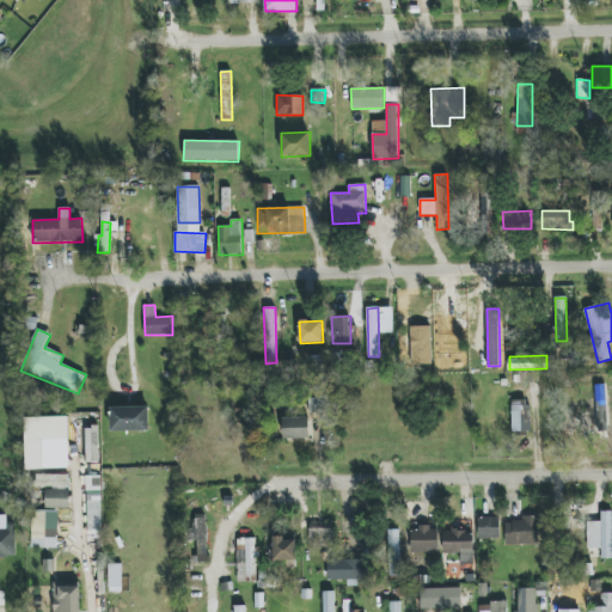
[(512,432),(531,432),(530,399),(512,401),(512,432)]
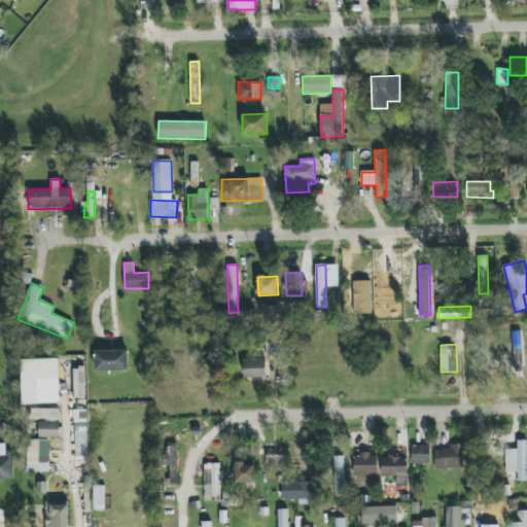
[(128,350),(95,351),(96,372),(129,372),(128,350)]
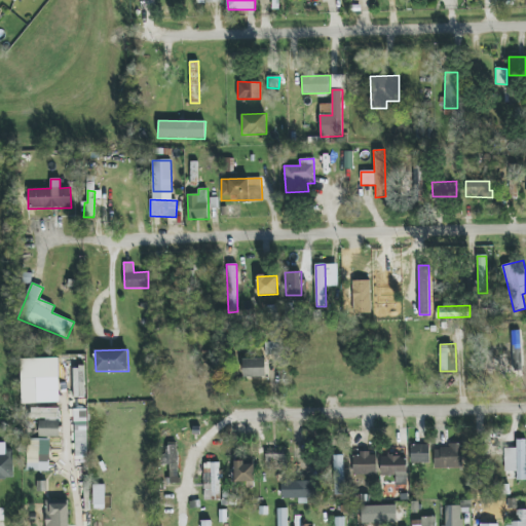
[(522,354),(494,354),(494,372),(522,372),(522,354)]
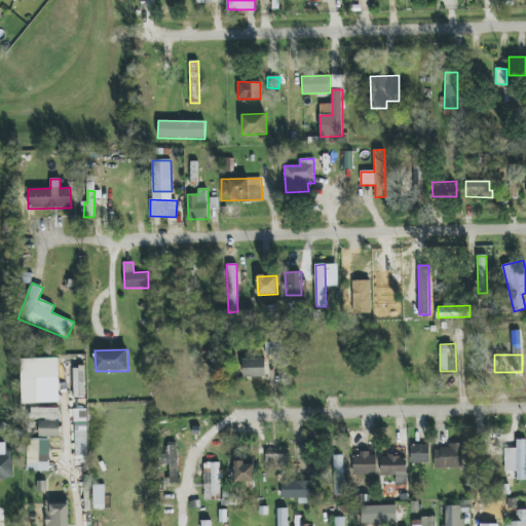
[(21,359),(22,379),(59,378),(58,358),(21,359)]
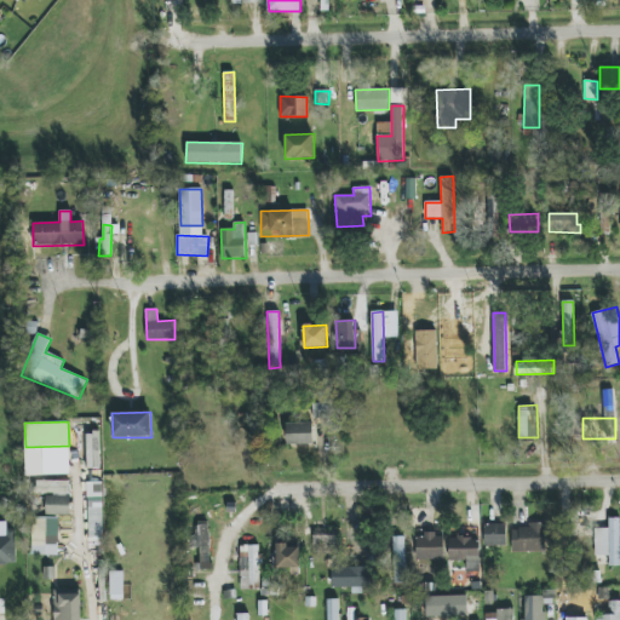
[(287,445),(314,445),(314,423),(287,423),(287,445)]
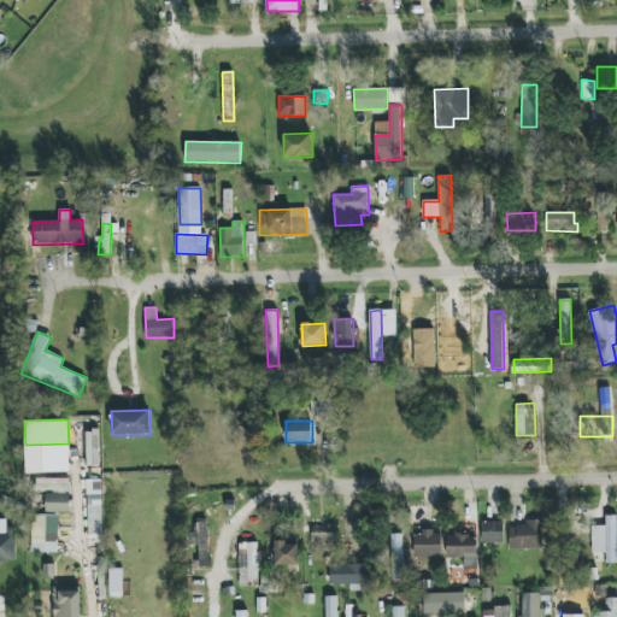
[(99,466),(100,430),(87,430),(87,466),(99,466)]
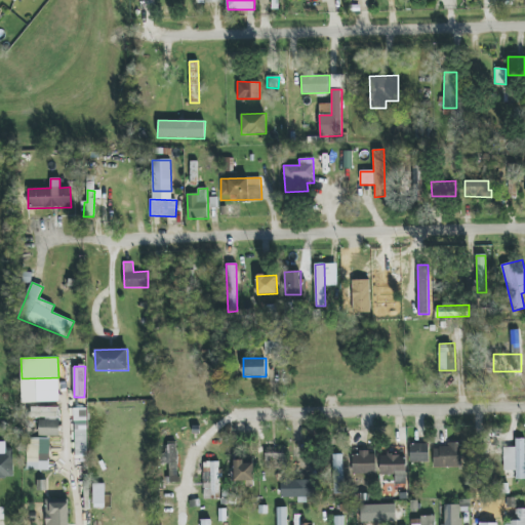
[(41,392),(42,402),(31,402),(31,418),(58,418),(57,392),(41,392)]
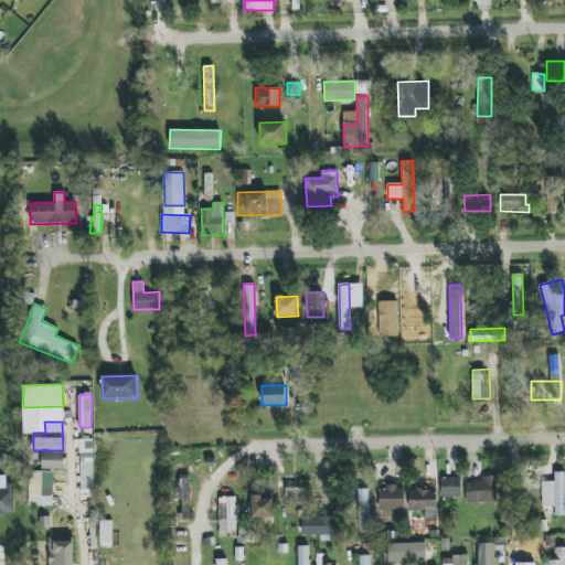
[(81,467),(94,467),(93,439),(80,440),(81,467)]
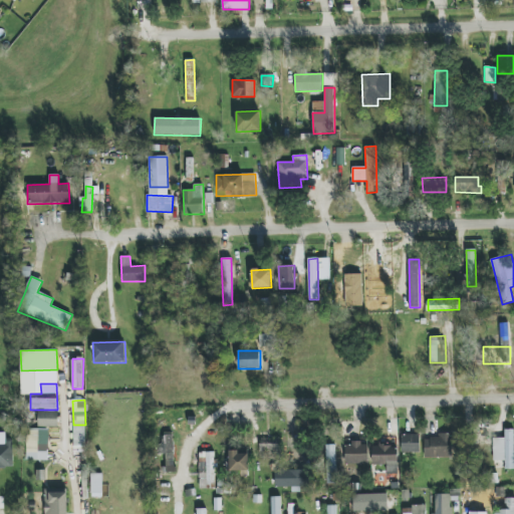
[(37,427),(58,428),(58,412),(38,411),(37,427)]
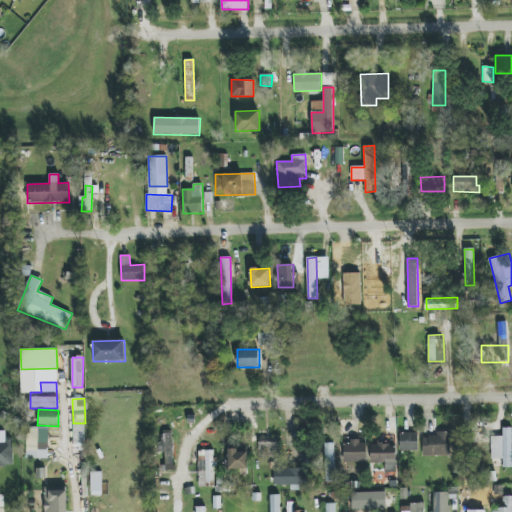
[(48,427),(27,427),(26,458),(48,458),(48,427)]
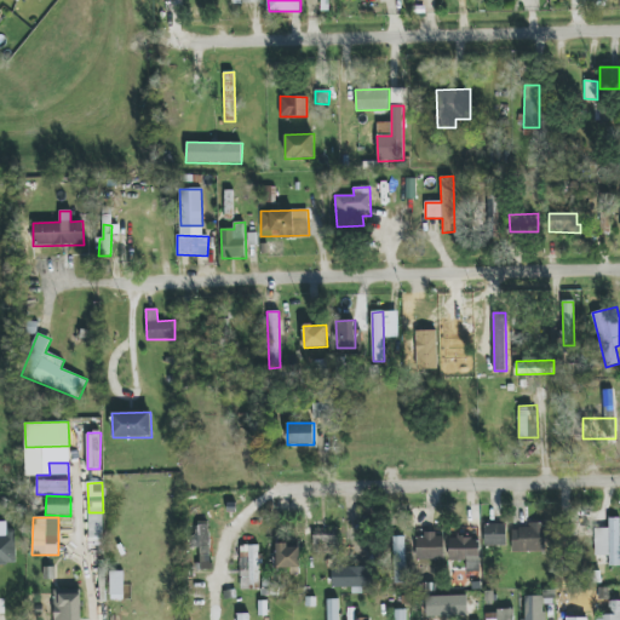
[(609,555),(609,566),(619,566),(619,544),(619,518),(608,518),(609,528),(595,528),(596,556),(609,555)]
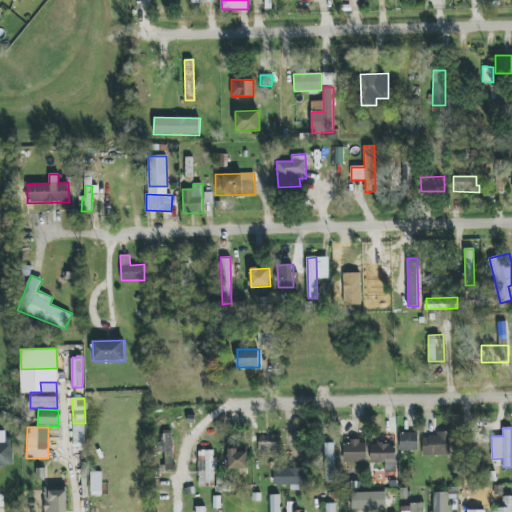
[(165,452),(166,471),(175,470),(174,441),(172,441),(172,433),(157,434),(157,453),(165,452)]
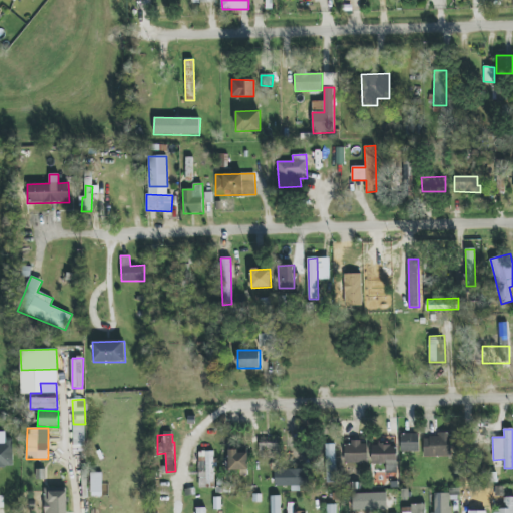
[(419,452),(419,434),(402,434),(401,452),(419,452)]
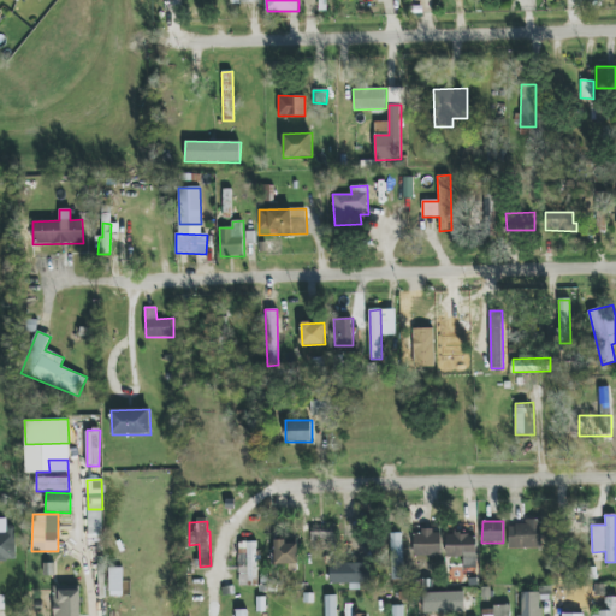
[(509,549),(543,549),(542,522),(509,523),(509,549)]
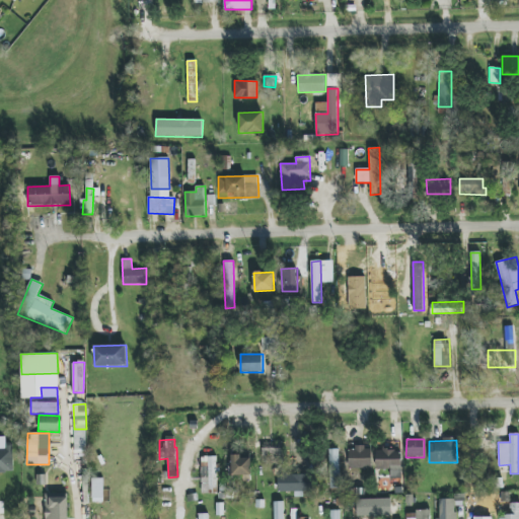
[(0,474),(13,474),(13,443),(5,443),(5,449),(0,448),(0,474)]
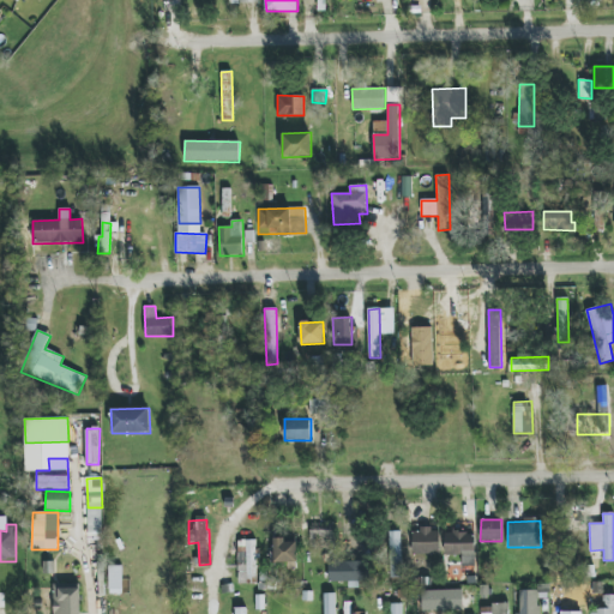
[(333,542),(333,525),(311,527),(312,542),(333,542)]
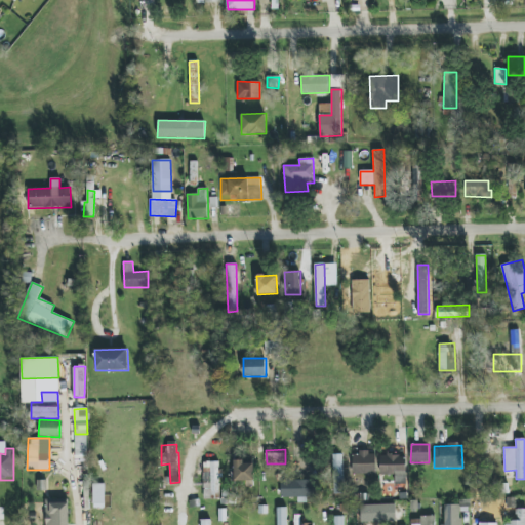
[(376,474),(375,452),(353,453),(353,474),(376,474)]
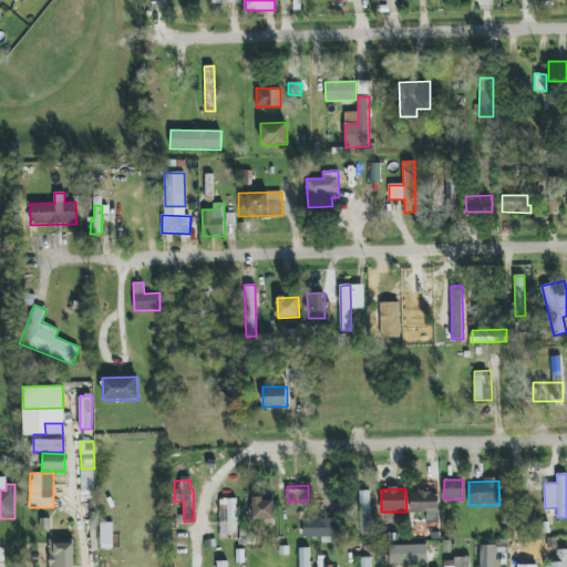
[(369,491),(359,491),(361,534),(371,533),(369,491)]
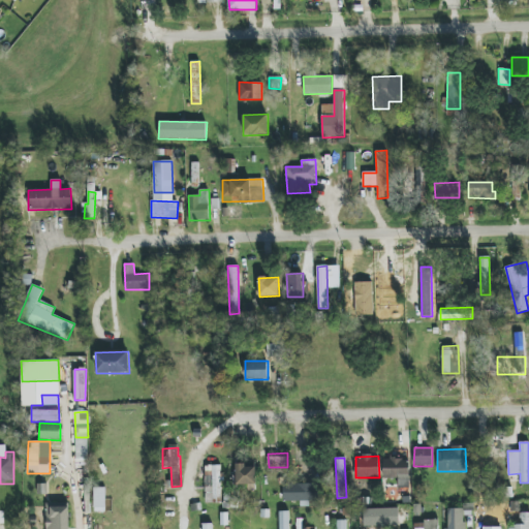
[(398,486),(408,486),(409,459),(384,459),(383,478),(398,479),(398,486)]
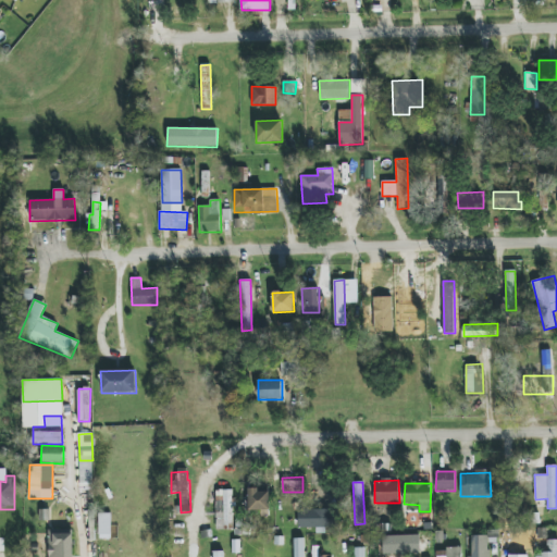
[(217,530),(233,530),(233,507),(234,507),(234,490),(215,490),(217,530)]
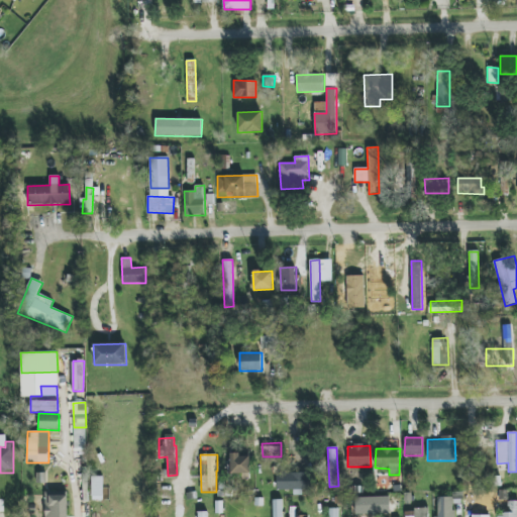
[(249,454),(230,455),(231,474),(242,474),(242,478),(250,478),(249,454)]
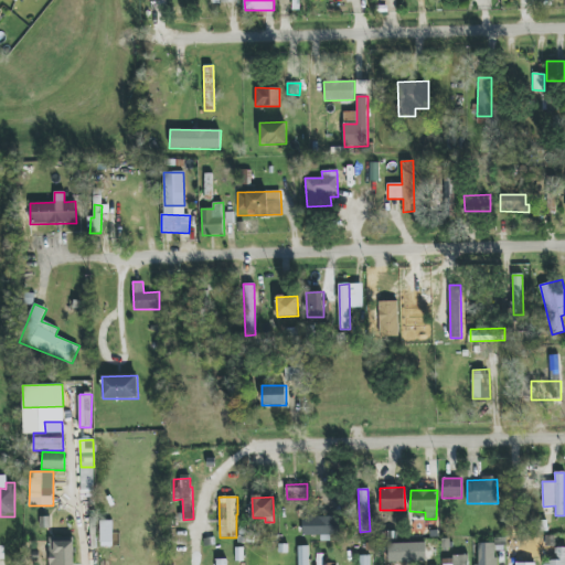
[(301,518),(302,535),(339,534),(339,516),(301,518)]
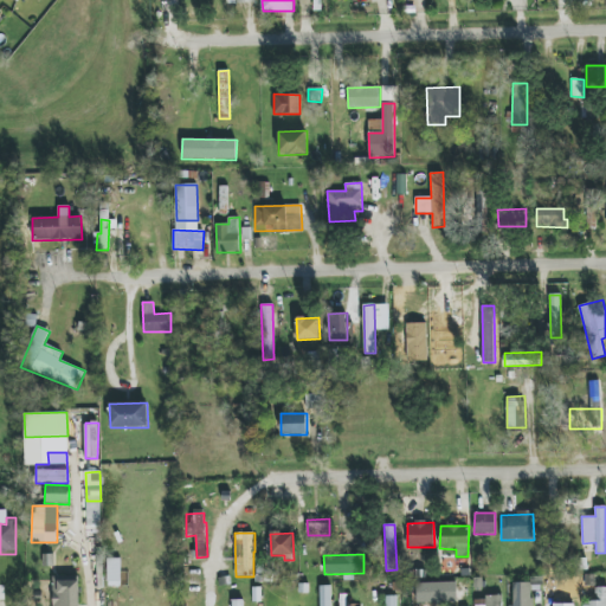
[(79,605),(79,578),(52,578),(52,605),(79,605)]
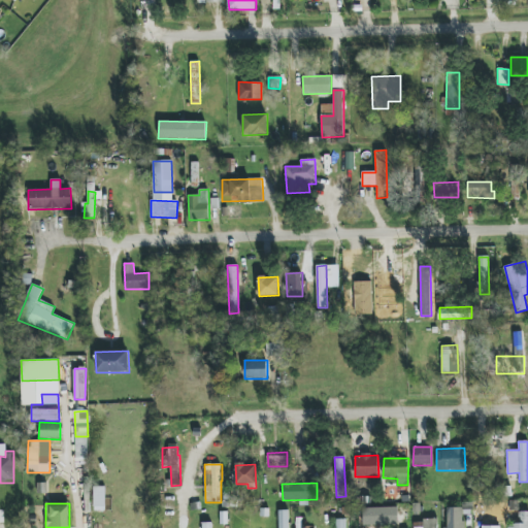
[(398,525),(398,507),(363,508),(363,526),(398,525)]
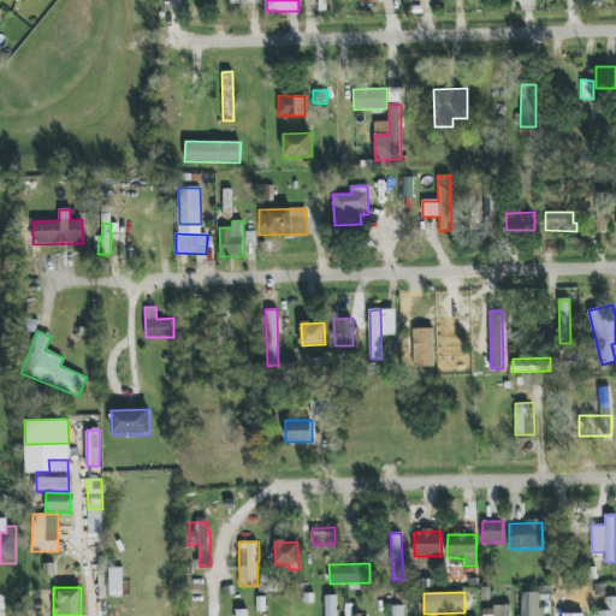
[(540,615),(540,592),(521,592),(522,615),(519,615),(517,615),(540,615)]
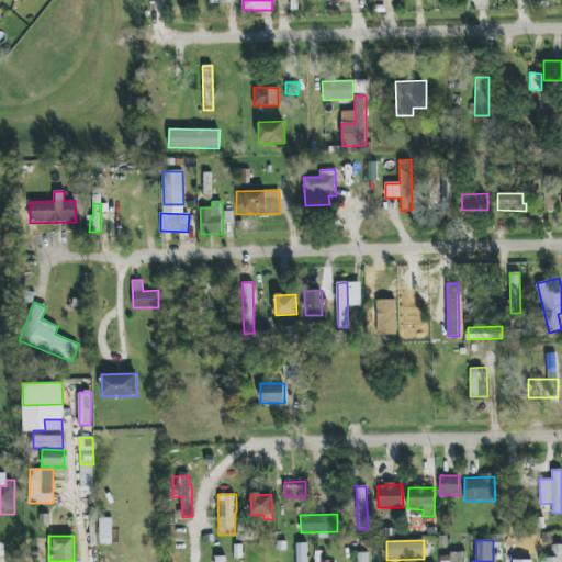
[(508,555),(542,554),(542,561),(561,561),(561,542),(507,544),(508,555)]
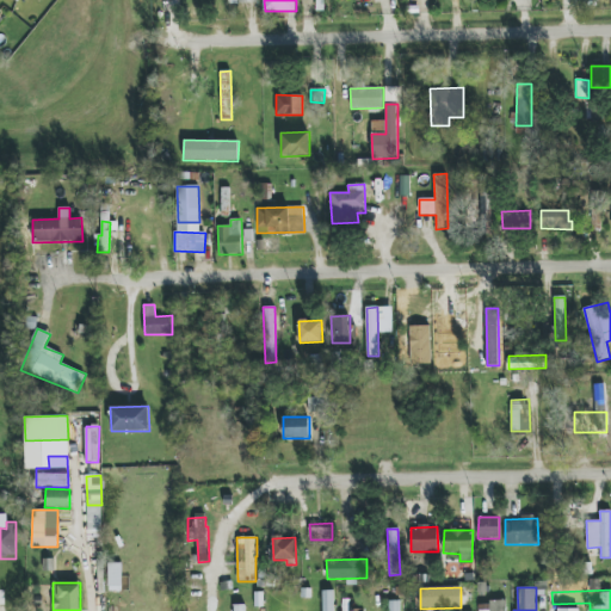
[(333,610),(333,591),(322,591),(322,610),(333,610)]
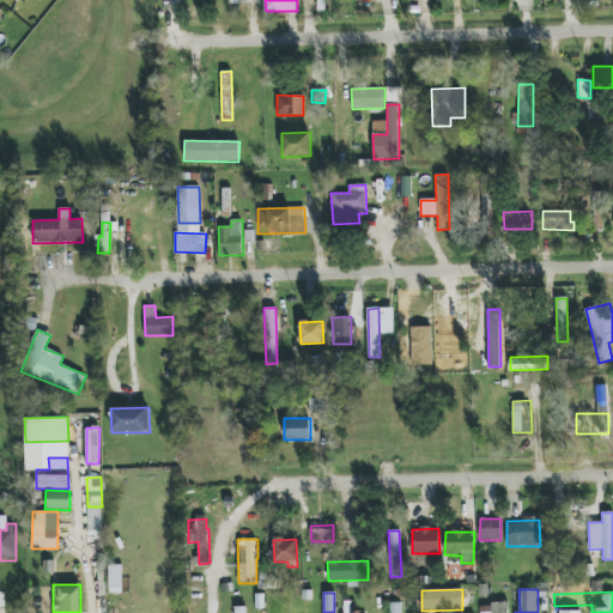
[(401,612),(401,602),(390,602),(389,612),(401,612)]
